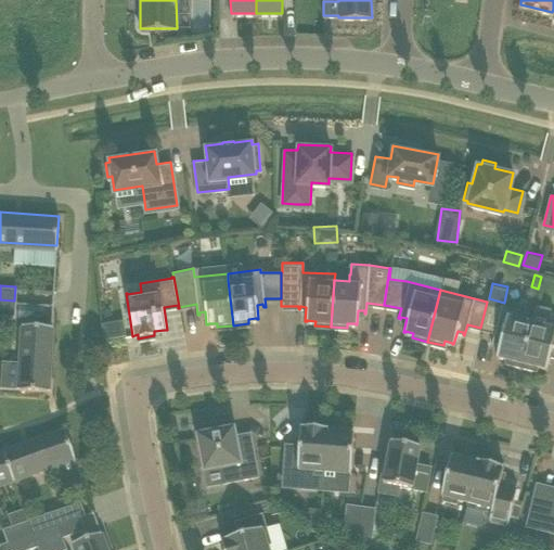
[(14,301),(0,299),(0,312),(14,314),(14,301)]
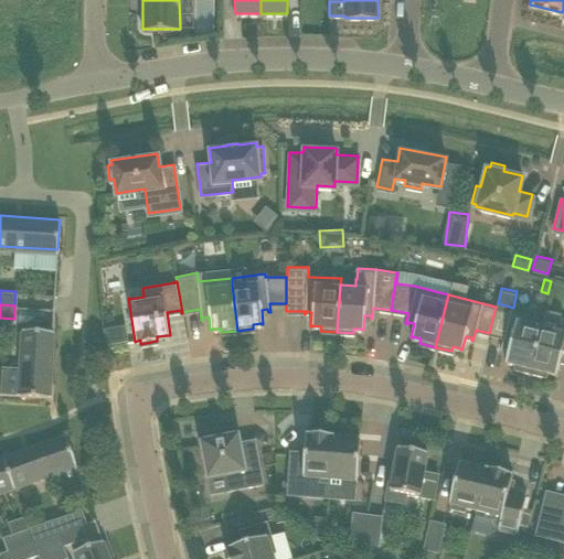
[(530,371),(541,324),(528,321),(530,314),(496,307),(489,333),(502,336),(500,347),(501,347),(502,345),(508,346),(504,361),(507,362),(507,361),(514,363),(514,366),(530,371)]
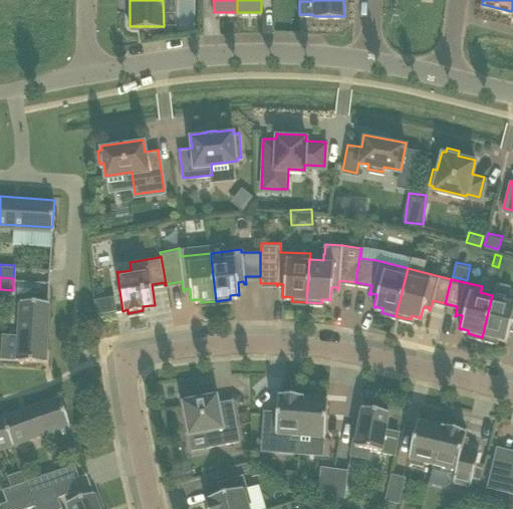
[(114,292),(94,296),(96,310),(117,307),(114,292)]
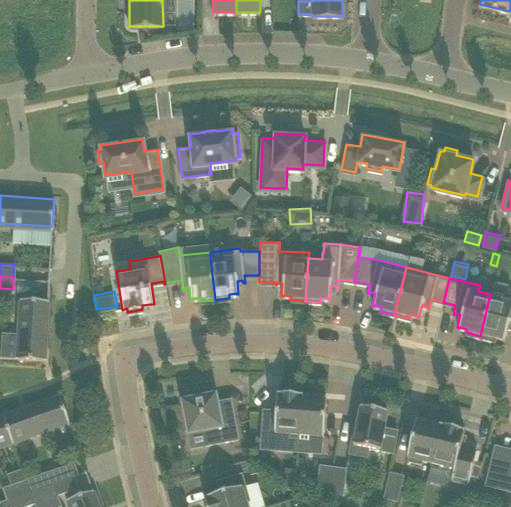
[(510,292),(505,291),(503,298),(490,294),(480,336),(494,340),(495,336),(502,337),(502,338),(504,339),(507,326),(510,326),(510,292)]
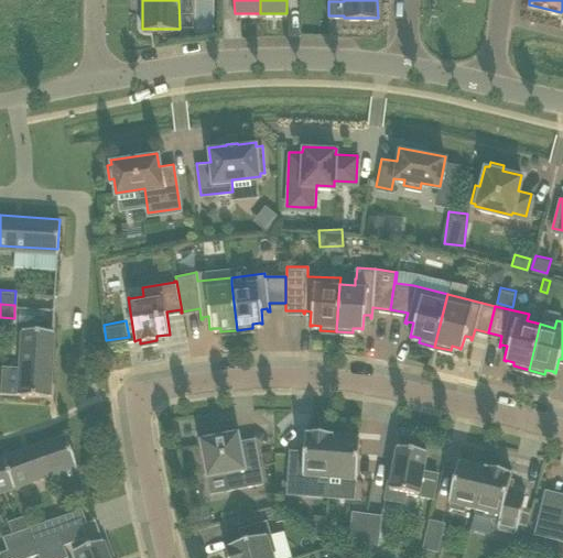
[(22,327),(18,392),(18,393),(49,394),(53,328),(22,327)]
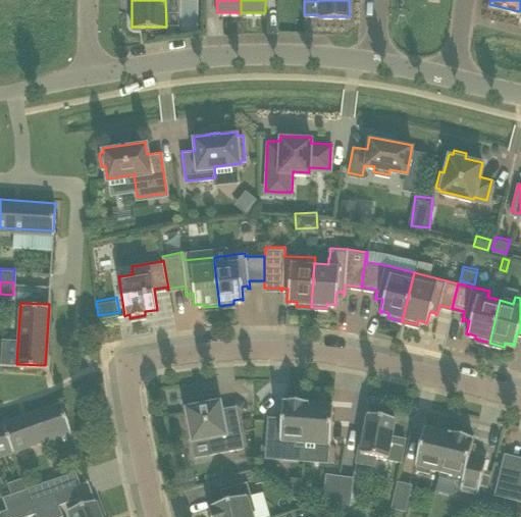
[(305,441),(308,398),(293,397),(292,399),(282,399),(280,416),(268,415),(265,448),(279,449),(280,442),(294,443),(295,440),(305,441)]
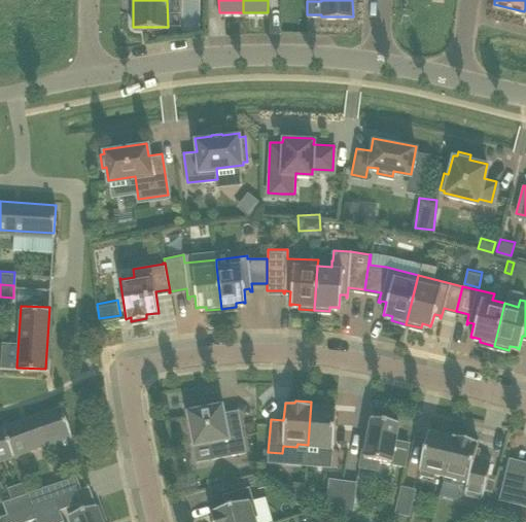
[(311,402),(308,445),(317,445),(317,449),(329,450),(329,446),(332,447),(335,425),(336,408),(325,407),(325,404),(311,402)]
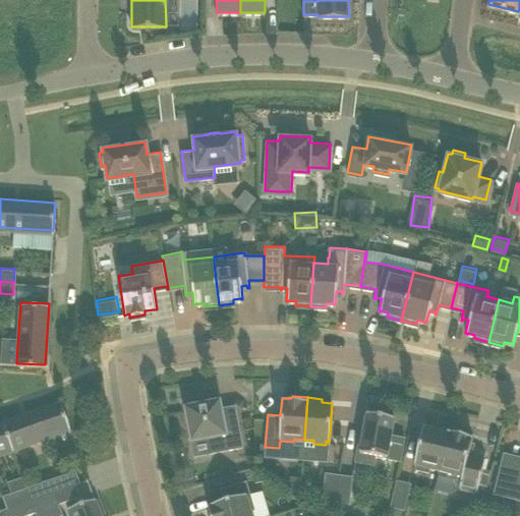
[(222,414),(219,399),(201,402),(201,399),(187,401),(188,405),(185,405),(191,439),(207,436),(210,451),(241,444),(235,412),(222,414)]
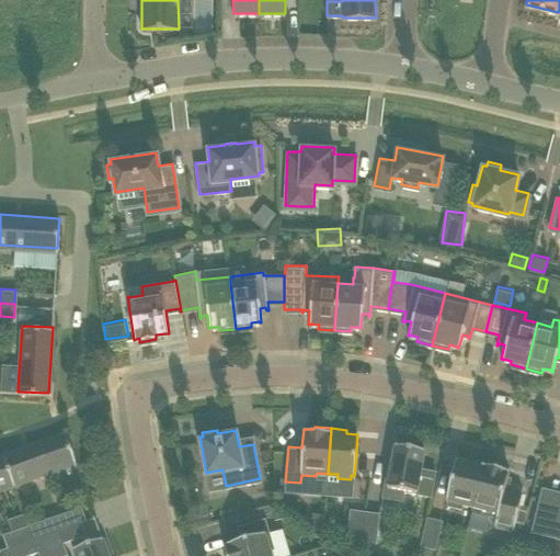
[(66,431),(3,453),(13,483),(76,461),(66,431)]
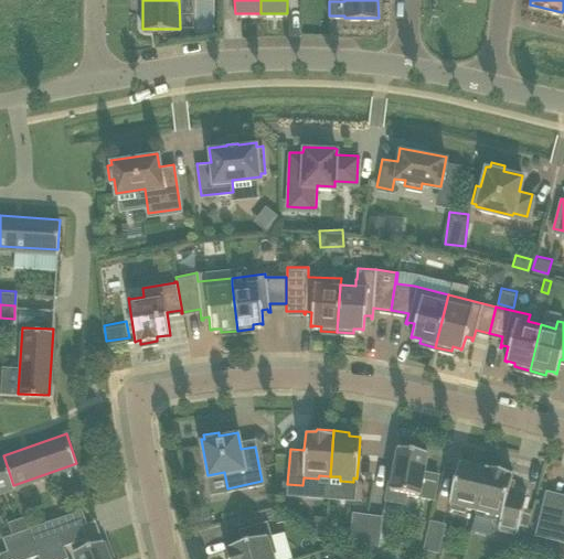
[(418,493),(425,461),(426,451),(423,450),(423,447),(402,442),(401,445),(397,445),(394,463),(392,475),(389,474),(384,496),(403,500),(405,491),(418,493)]
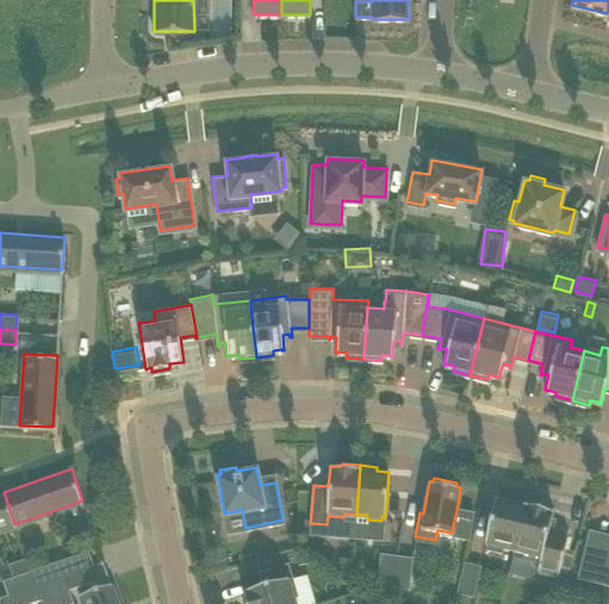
[(4,492),(0,493),(0,529),(14,524),(4,492)]
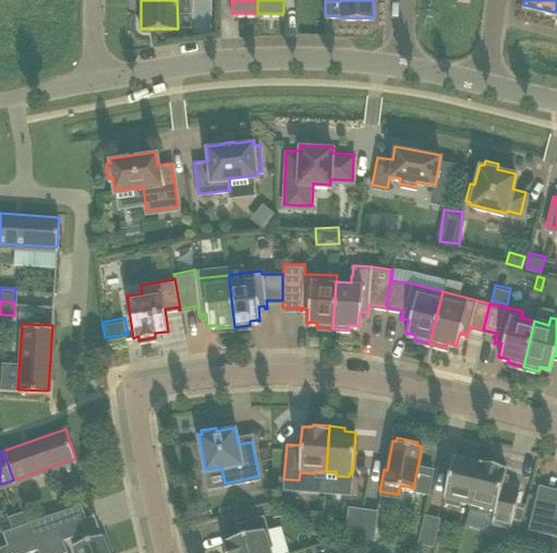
[(469,502),(480,458),(464,454),(463,458),(452,455),(443,495),(446,496),(445,500),(458,503),(459,500),(469,502)]
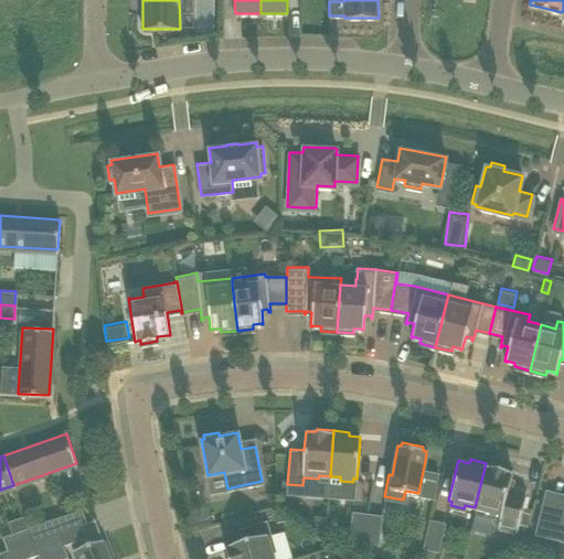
[(486,463),(475,507),(486,509),(485,514),(499,517),(497,526),(517,530),(525,492),(508,487),(512,472),(501,469),(502,466),(486,463)]
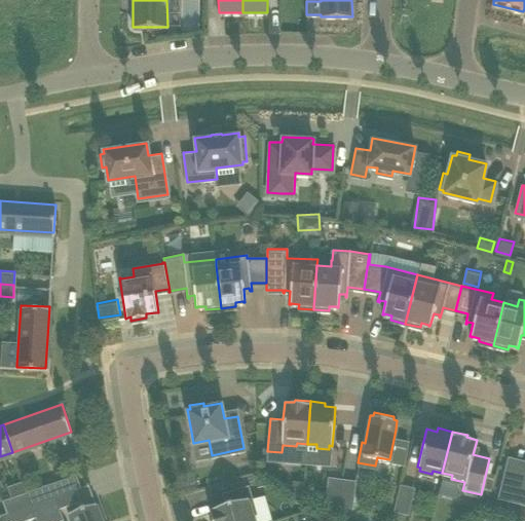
[(524,468),(507,463),(498,495),(524,501),(524,468)]
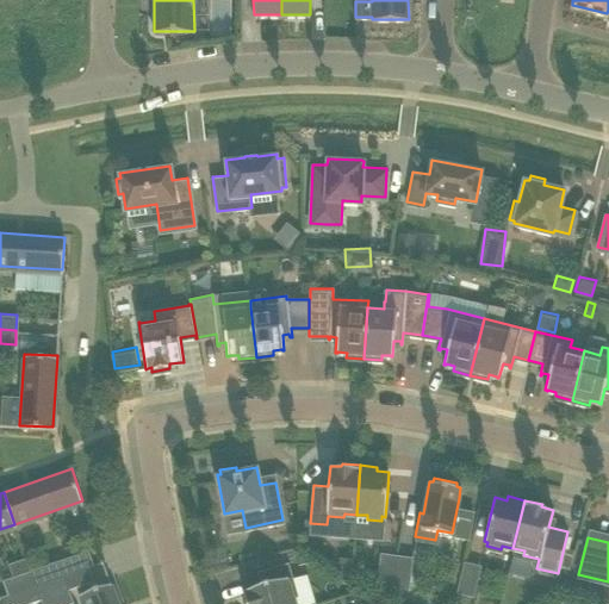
[(37,581),(64,571),(94,561),(89,547),(31,567),(37,581)]
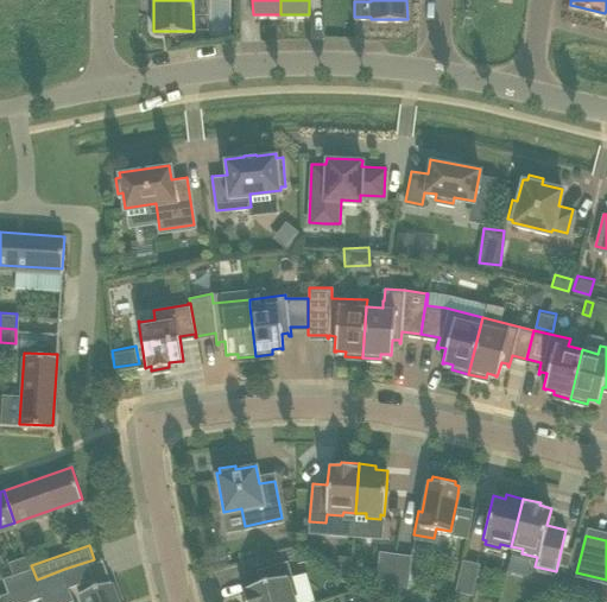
[(391,584),(394,552),(378,550),(374,582),(391,584)]
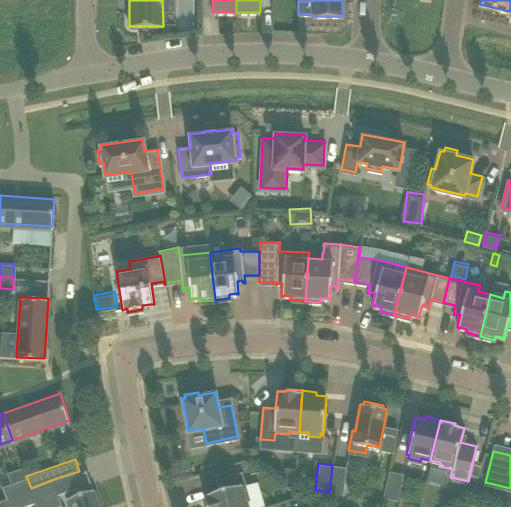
[(332,465),(329,492),(343,494),(346,467),(332,465)]
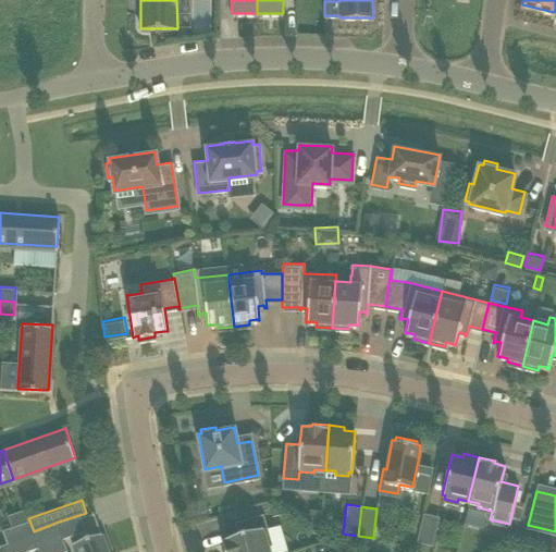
[(310,507),(308,523),(320,524),(321,508),(310,507)]
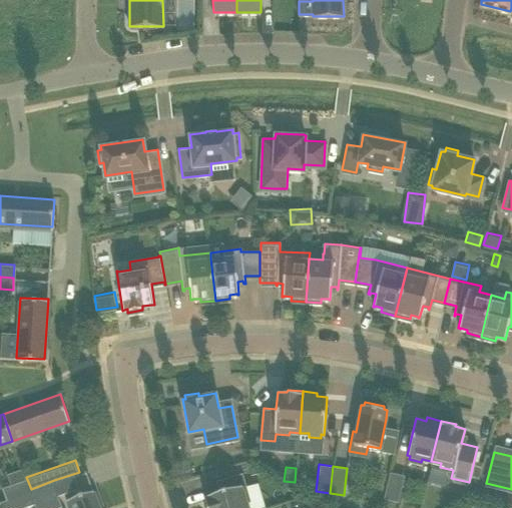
[(204,507),(247,507),(246,500),(249,499),(241,472),(217,479),(220,492),(203,496),(206,506),(204,507)]
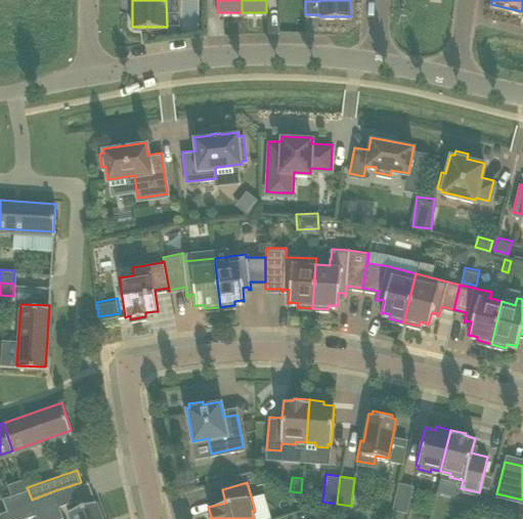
[(392,509),(406,512),(412,485),(398,482),(392,509)]
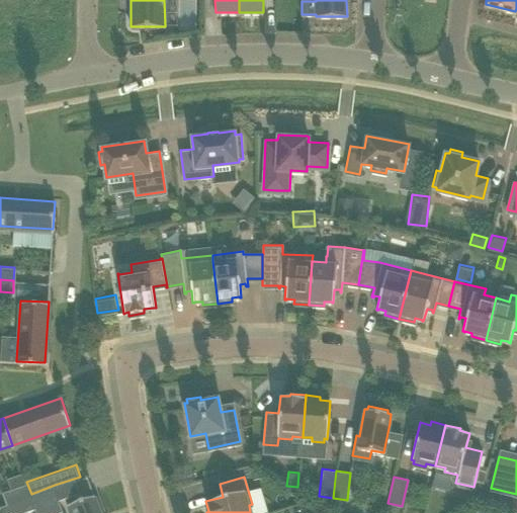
[(31,494),(26,482),(3,490),(7,502),(31,494)]
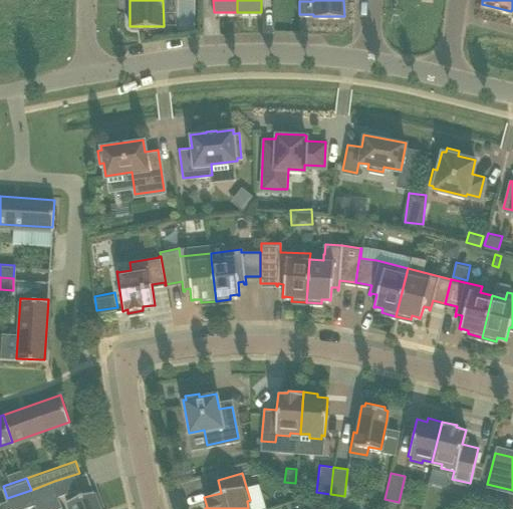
[(31,490),(35,502),(58,493),(54,481),(31,490)]
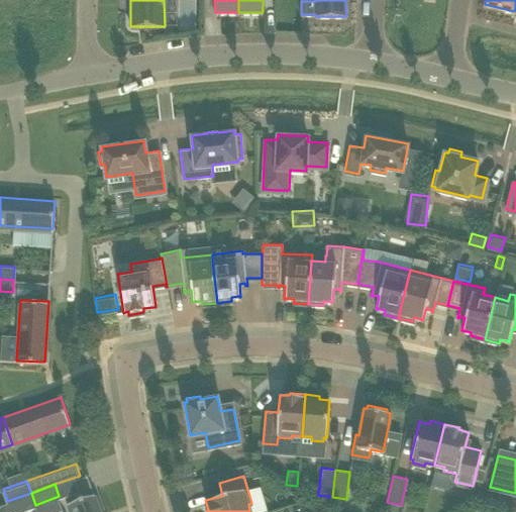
[(508,508),(511,497),(495,494),(481,490),(479,498),(492,503),(508,508)]
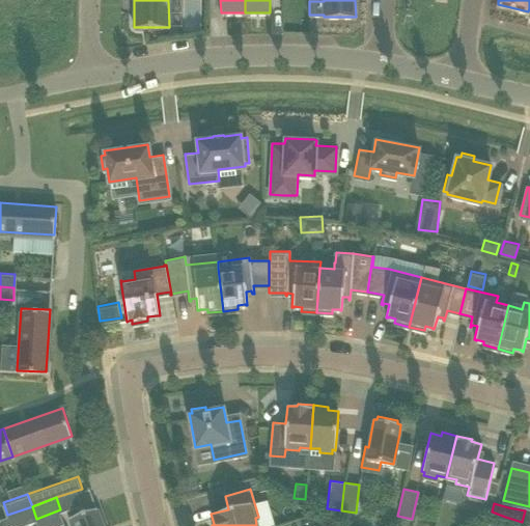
[(32,506),(7,515),(0,517),(3,525),(14,525),(36,519),(32,506)]
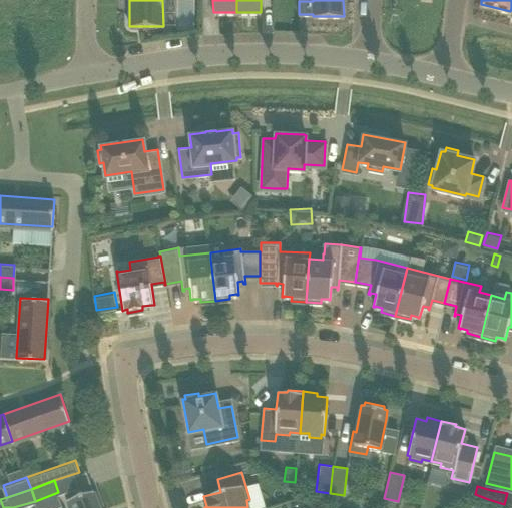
[(99,507),(93,489),(92,489),(66,498),(69,507),(99,507)]
